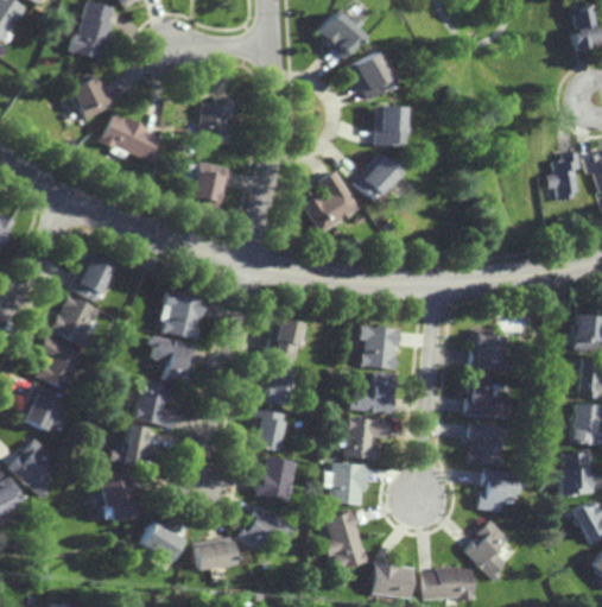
[(18,0),(30,8),(19,24),(17,21),(0,46),(0,0),(18,0)]
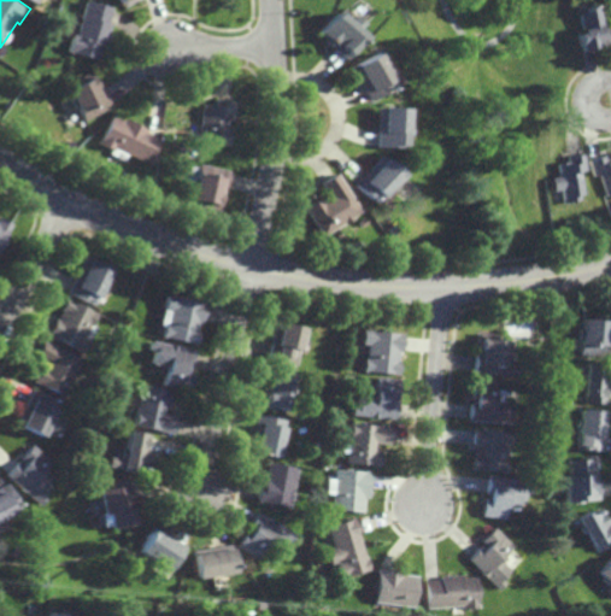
[(109,47),(106,47),(101,60),(75,53),(75,54),(70,53),(76,35),(80,36),(89,3),(116,10),(111,25),(115,27),(109,47)]
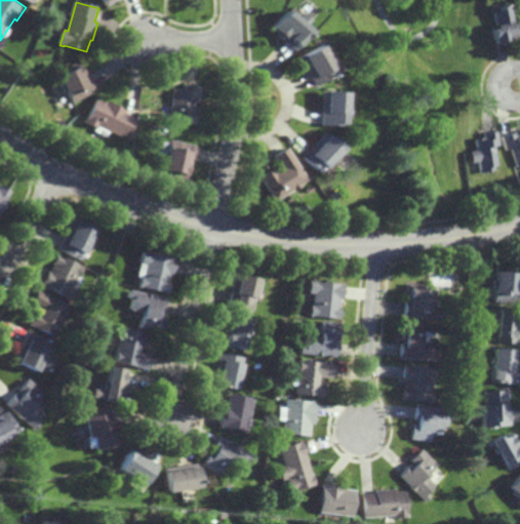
[(519,41),(510,43),(510,41),(496,44),(492,30),(498,29),(494,13),(503,11),(502,7),(512,5),(519,32),(519,41)]
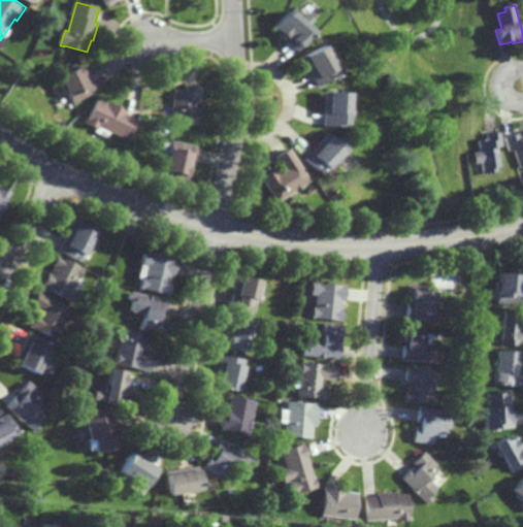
[(299,21),(304,14),(312,21),(306,27),(314,32),(307,39),(307,40),(297,52),(287,42),(289,40),(288,39),(286,42),(281,37),(283,35),(274,28),(289,11),(299,21)]
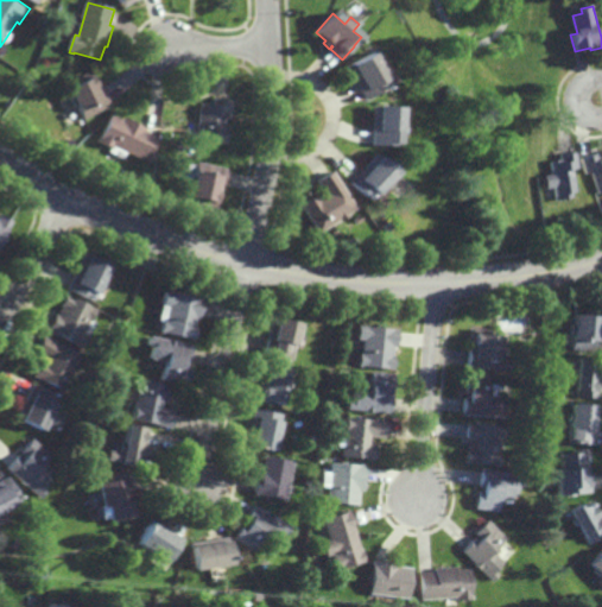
[(366,101),(347,68),(372,54),(391,87),(366,101)]
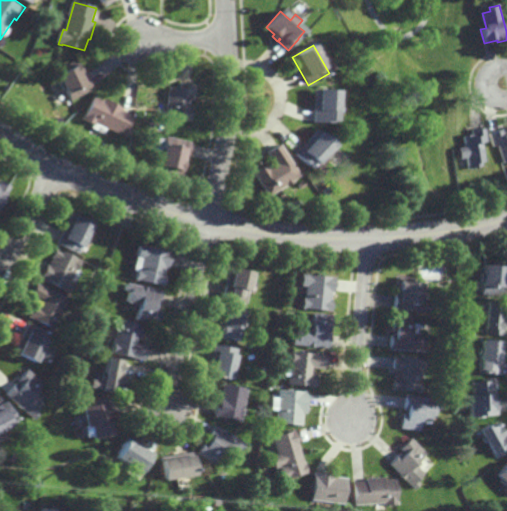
[(96,90),(74,102),(69,94),(68,95),(58,76),(67,71),(65,67),(80,60),(96,90)]
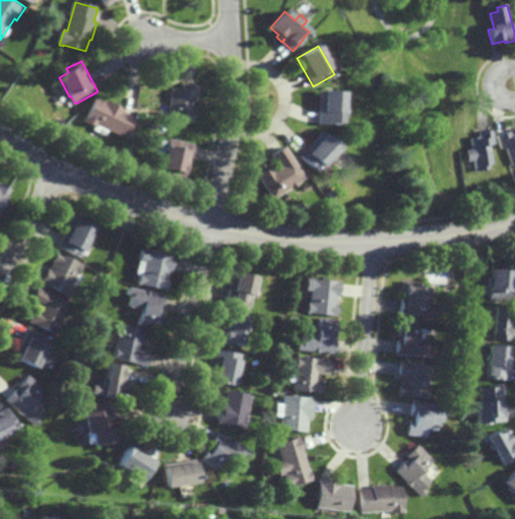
[(199,102),(195,101),(194,111),(198,111),(197,125),(175,122),(177,109),(173,109),(175,89),(185,90),(186,85),(201,87),(199,102)]
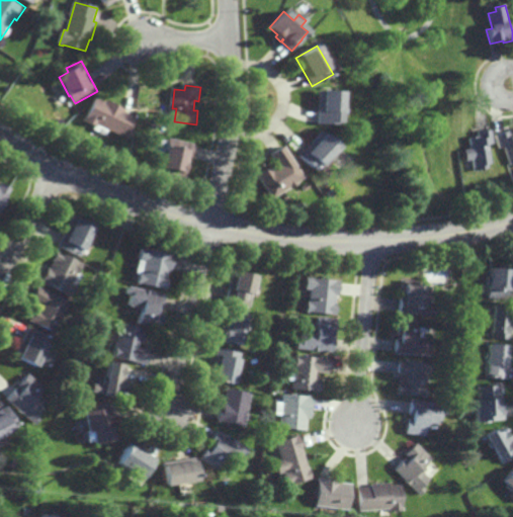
[(342,124),(318,124),(318,91),(342,92),(342,124)]
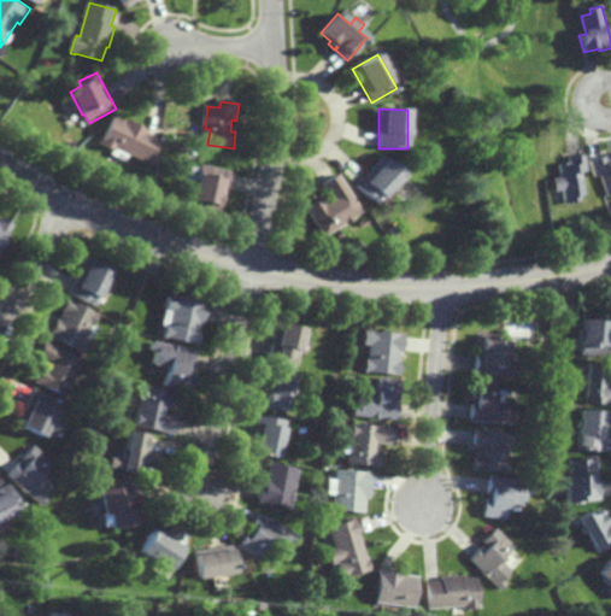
[(75,128),(74,128),(68,118),(68,116),(76,112),(78,113),(83,123),(75,128)]
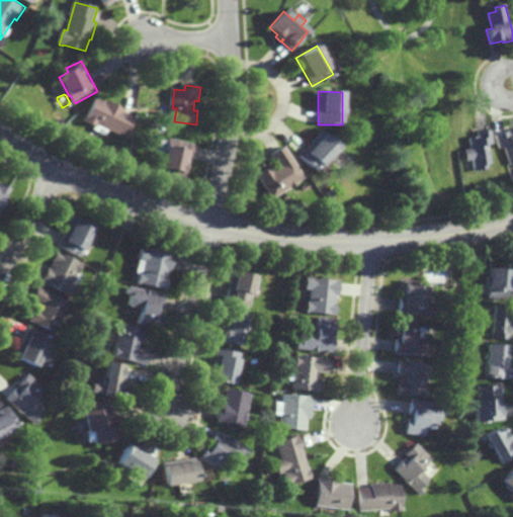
[(106,104),(107,103),(108,102),(127,112),(126,112),(139,118),(127,139),(111,132),(108,137),(95,132),(97,127),(86,122),(97,99),(106,104)]
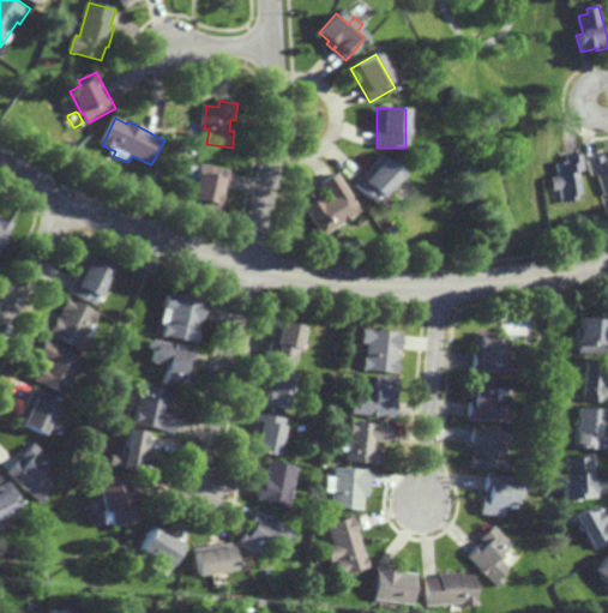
[(587,196),(581,197),(582,202),(570,204),(565,205),(563,191),(554,192),(552,180),(560,178),(558,164),(570,163),(569,158),(585,156),(588,172),(582,172),(587,196)]
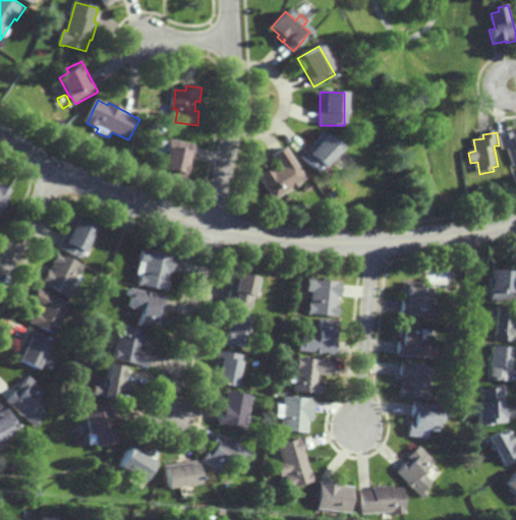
[(515,159),(511,148),(506,150),(501,137),(515,132),(515,159)]
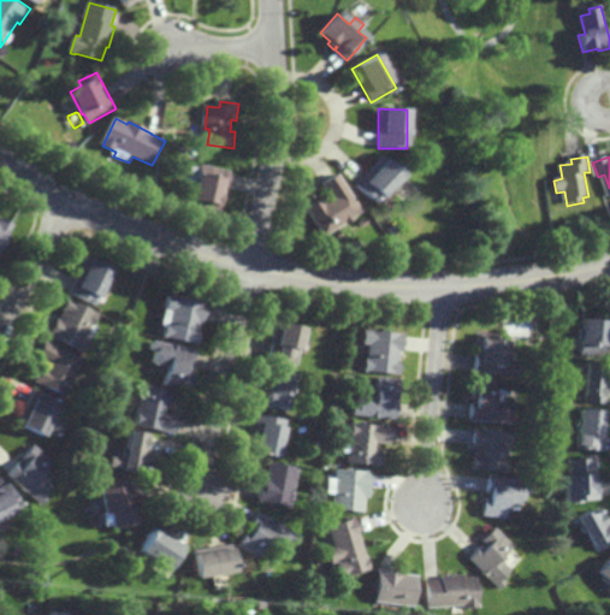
[(379,205),(356,187),(380,158),(403,176),(379,205)]
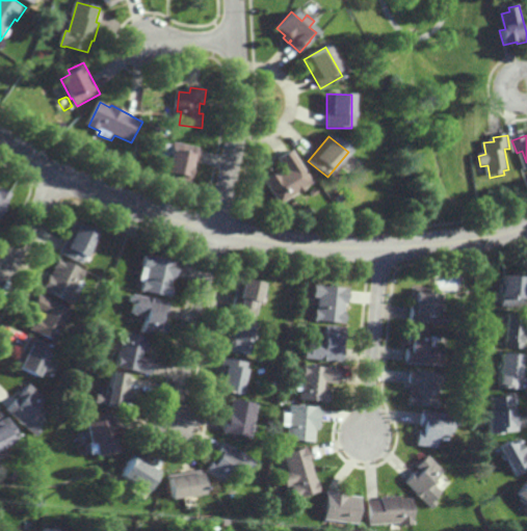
[(193,184),(176,181),(177,177),(167,175),(169,165),(167,164),(169,156),(172,156),(173,151),(174,152),(175,143),(200,148),(193,184)]
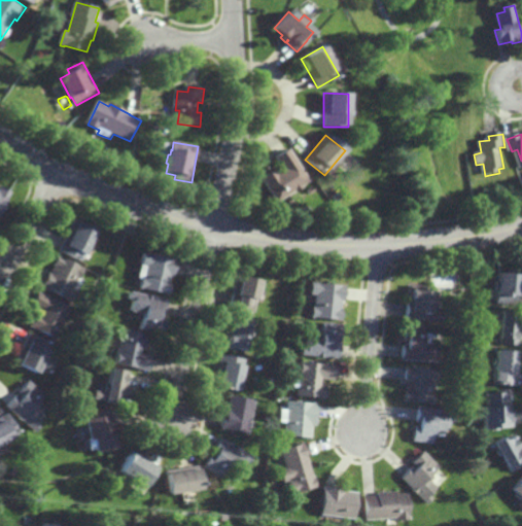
[(312,182),(280,203),(265,180),(278,171),(279,172),(285,168),(278,158),(290,149),(312,182)]
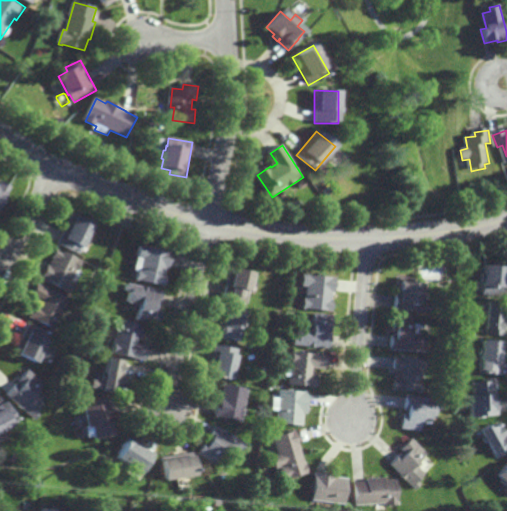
[(0,185),(3,187),(5,183),(15,188),(0,219),(0,185)]
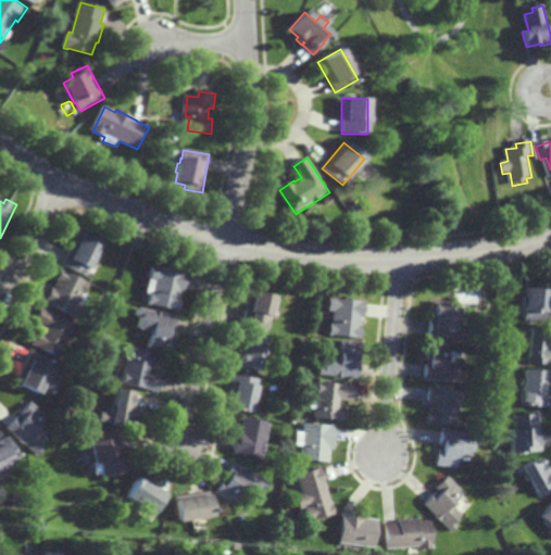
[(330,207),(327,202),(333,199),(336,203),(330,207)]
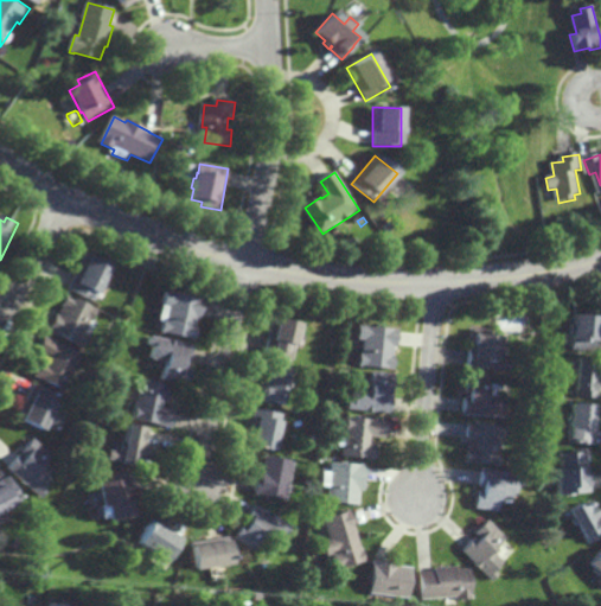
[(390,231),(384,225),(389,221),(395,228),(390,231)]
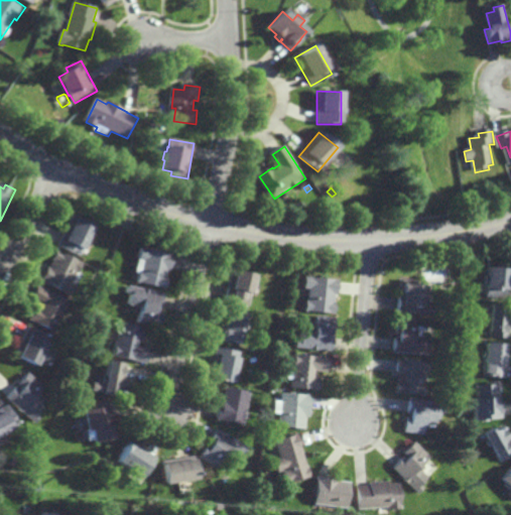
[(291,199),(287,192),(292,189),(296,196),(291,199)]
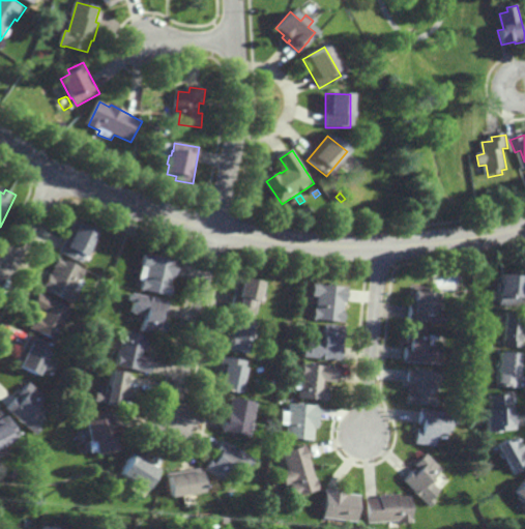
[(83,266),(60,254),(77,224),(97,235),(85,259),(86,260),(83,266)]
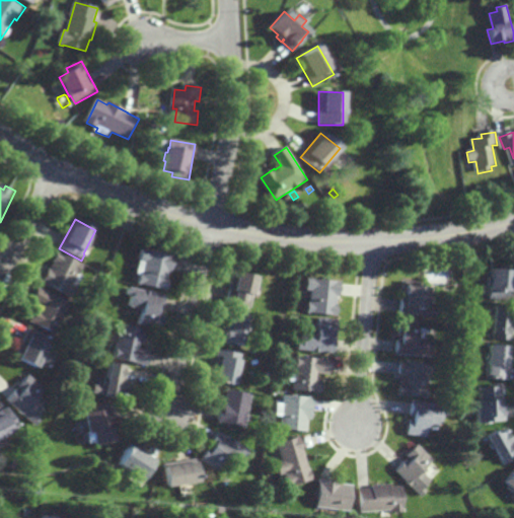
[(171,275),(169,274),(168,281),(169,282),(166,293),(164,293),(163,292),(141,287),(141,288),(137,287),(140,276),(142,277),(145,264),(140,263),(142,251),(149,252),(148,253),(174,260),(171,275)]
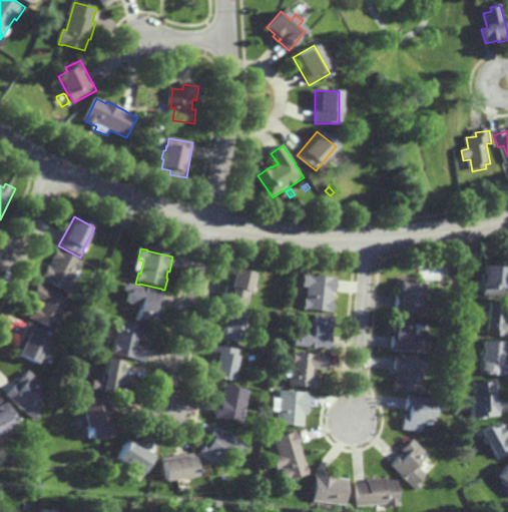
[(80,273),(78,272),(72,283),(78,286),(72,297),(66,294),(42,282),(49,268),(50,269),(53,262),(53,261),(58,249),(84,263),(80,273)]
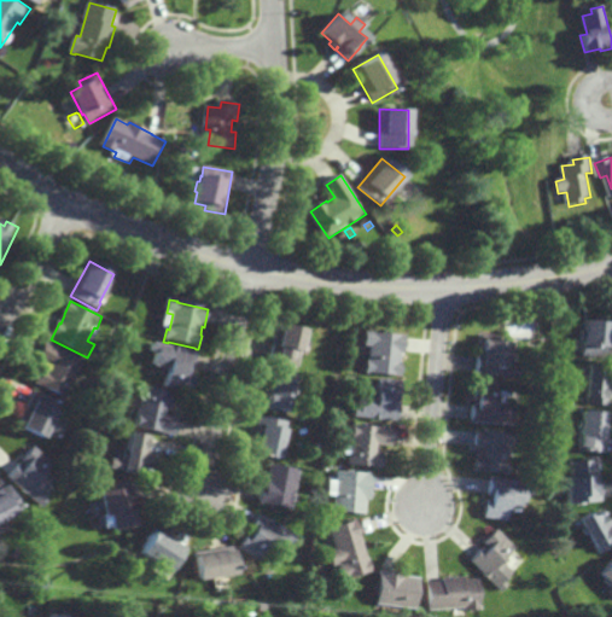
[(611,361),(583,359),(586,324),(596,325),(596,318),(611,319),(611,361)]
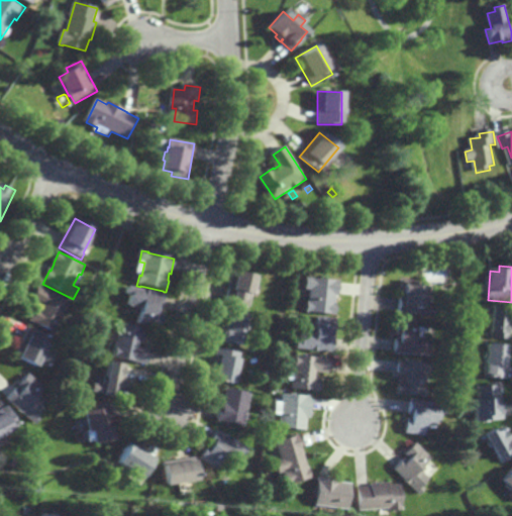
[(250,309),(226,304),(233,273),(257,278),(250,309)]
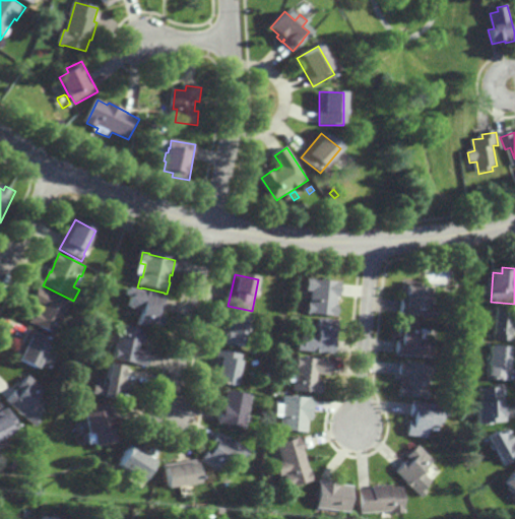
[(342,298),(339,298),(339,306),(340,306),(339,318),(336,318),(336,317),(313,315),(313,316),(310,316),(311,305),(313,305),(314,293),(310,293),(310,279),(317,279),(317,281),(343,283),(342,298)]
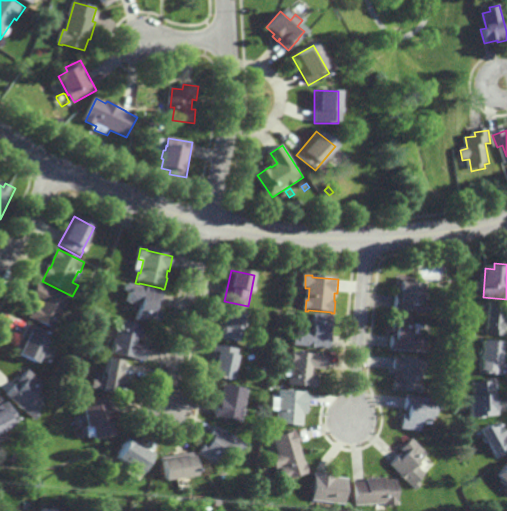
[(422,301),(432,301),(430,314),(395,311),(397,294),(398,294),(399,278),(416,279),(415,285),(424,285),(422,301)]
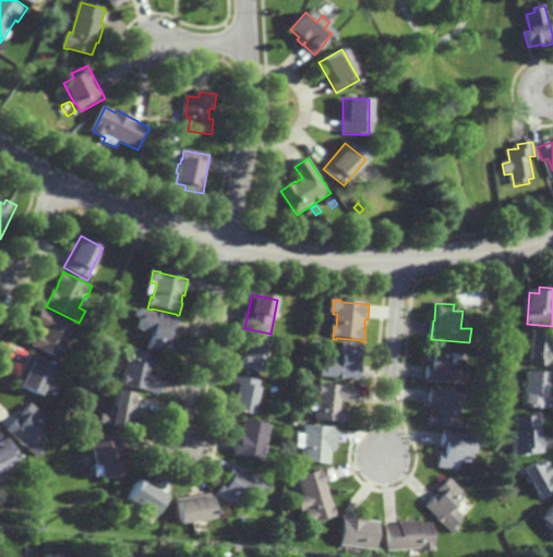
[(61,358),(34,344),(37,339),(39,340),(40,336),(45,337),(47,331),(35,326),(43,312),(76,328),(61,358)]
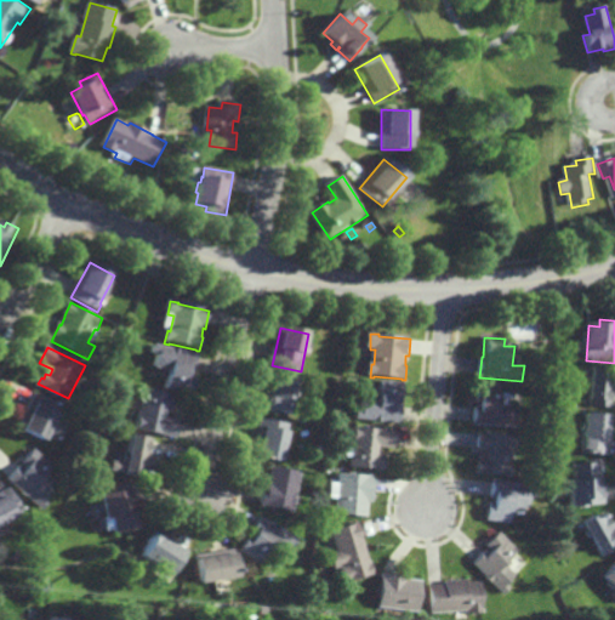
[(193,375),(188,374),(187,377),(195,379),(192,397),(165,392),(170,374),(154,370),(157,357),(152,357),(154,347),(198,357),(193,375)]
